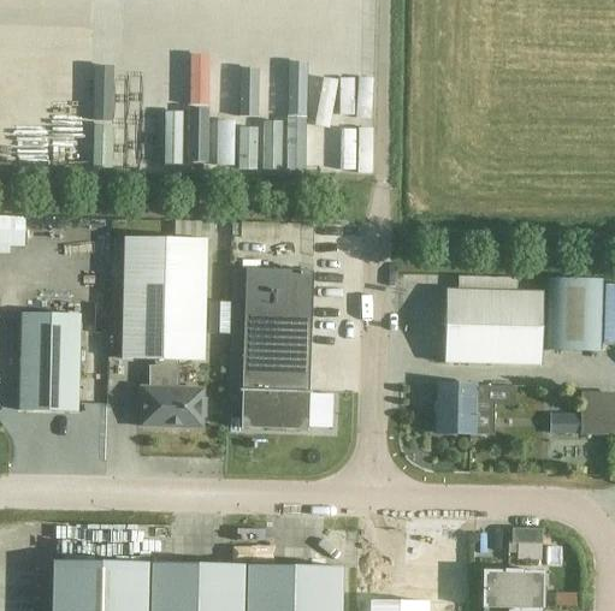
[(368,78),(372,43),(342,41),(338,76),(368,78)]
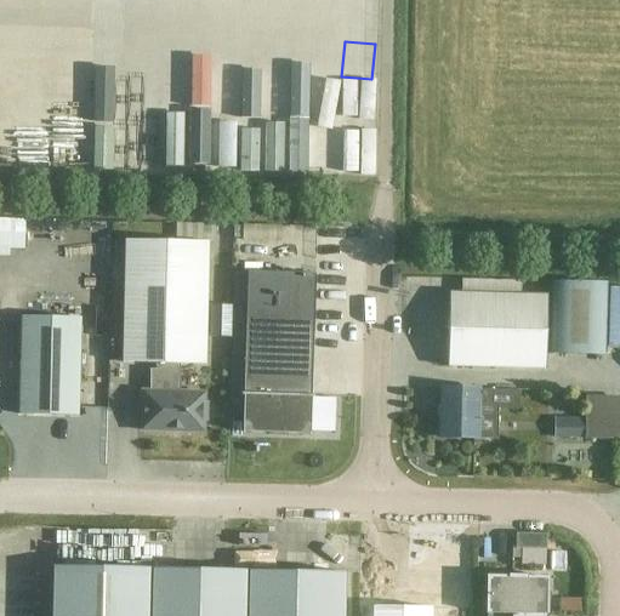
[(317,46),(317,58),(342,60),(343,47),(317,46)]
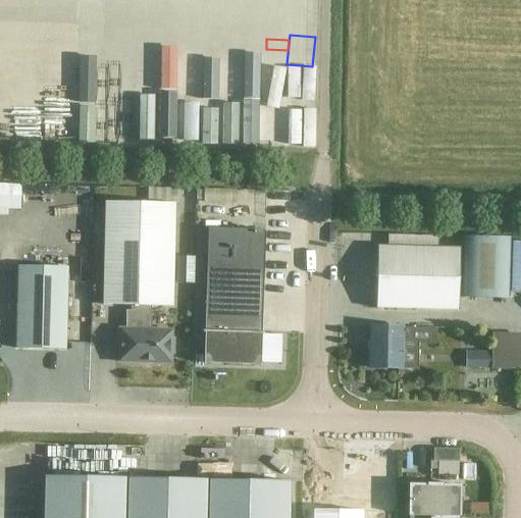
[(0,51),(20,52),(21,41),(0,40),(0,51)]
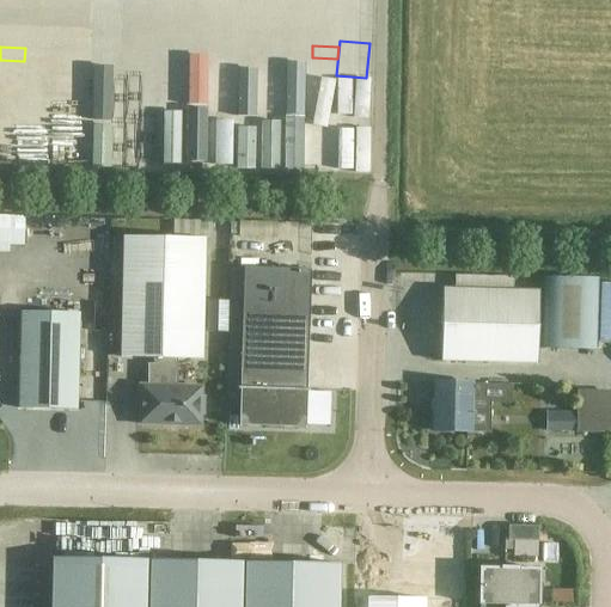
[(305,75),(301,56),(274,62),(279,81),(305,75)]
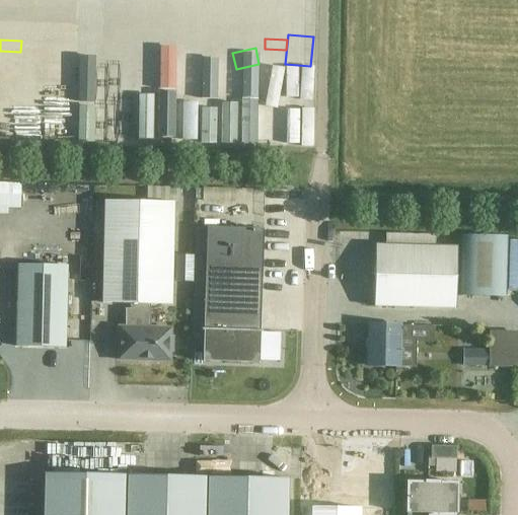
[(193,54),(194,64),(202,63),(203,78),(227,77),(226,52),(193,54)]
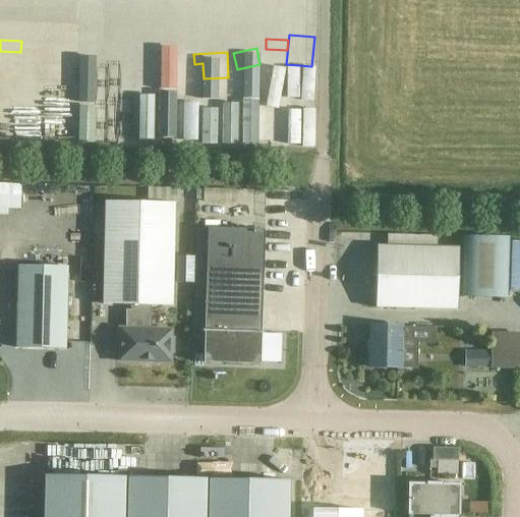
[(182,78),(181,55),(158,56),(158,79),(182,78)]
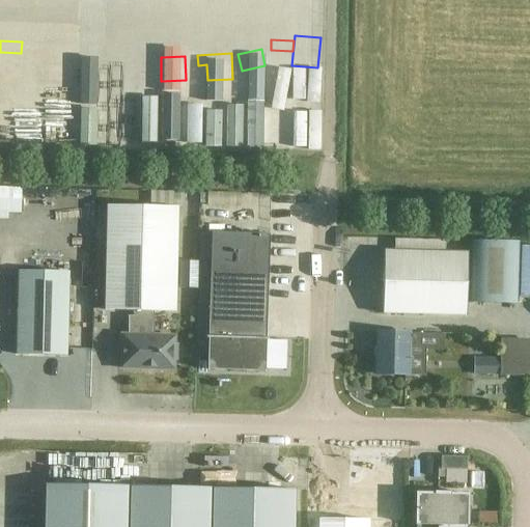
[(185,103),(208,102),(207,86),(184,87),(185,103)]
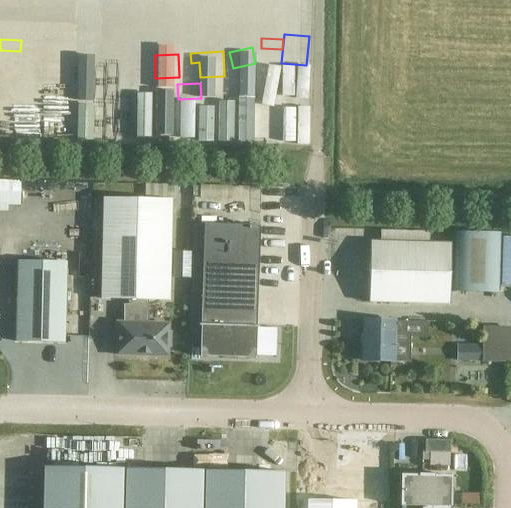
[(207,111),(227,106),(224,95),(204,100),(207,111)]
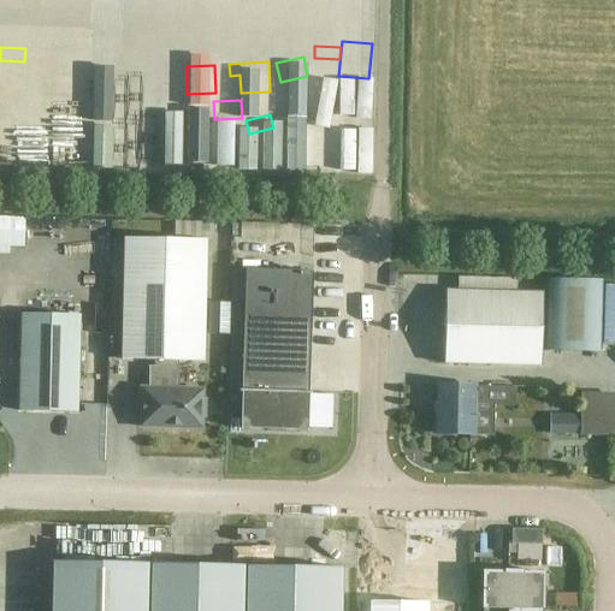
[(206,238),(124,236),(122,357),(154,359),(154,363),(148,363),(148,386),(141,386),(141,425),(202,426),(202,415),(205,415),(205,397),(202,397),(202,387),(178,386),(178,359),(203,360),(206,238)]
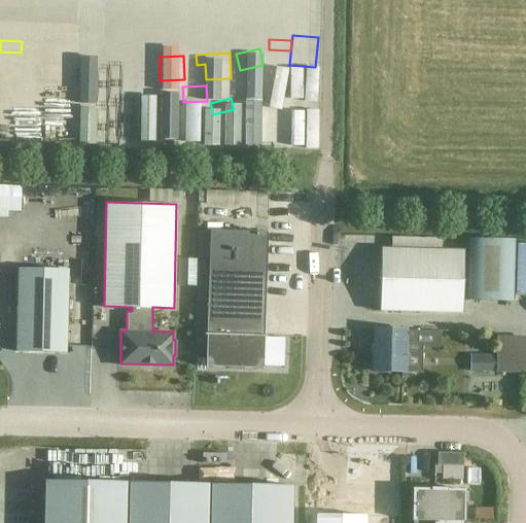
[(515,238),(469,237),(467,298),(513,299),(515,238)]
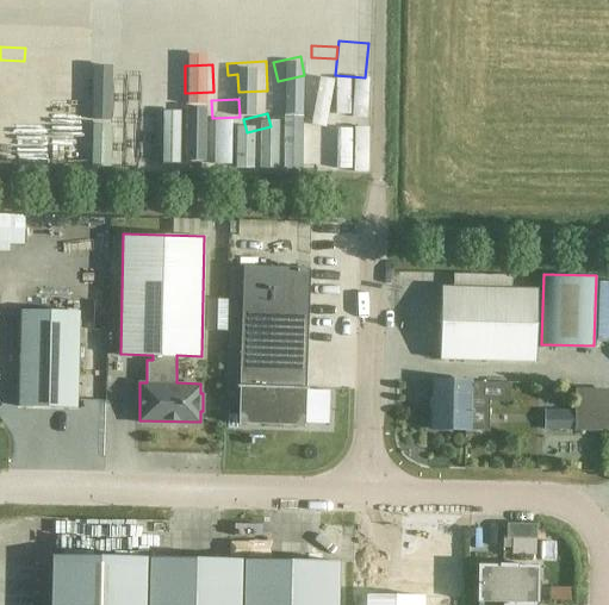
[(538,287),(442,285),(440,356),(536,359),(538,287)]
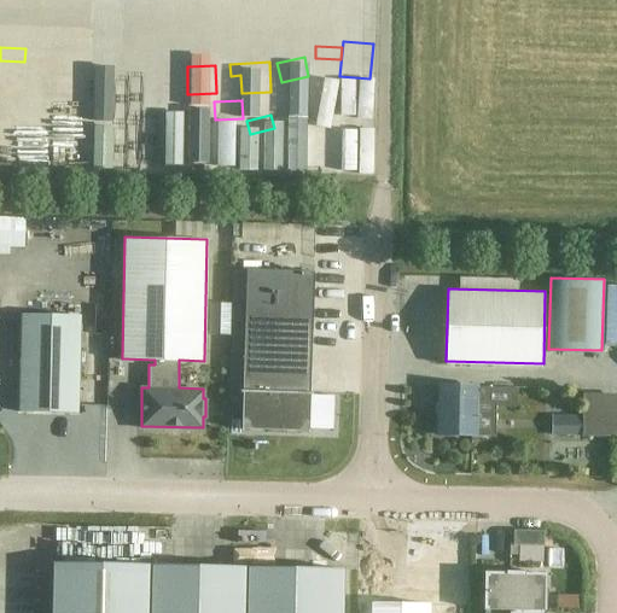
[(80,314),(22,313),(19,410),(79,412),(80,314)]
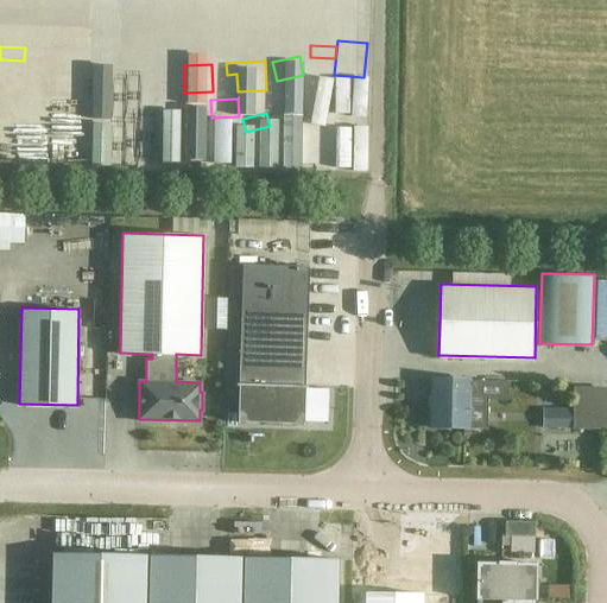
[(308,312),(241,311),(240,382),(238,382),(236,383),(239,383),(239,420),(304,421),(305,386),(308,386),(308,383),(305,383),(308,312)]
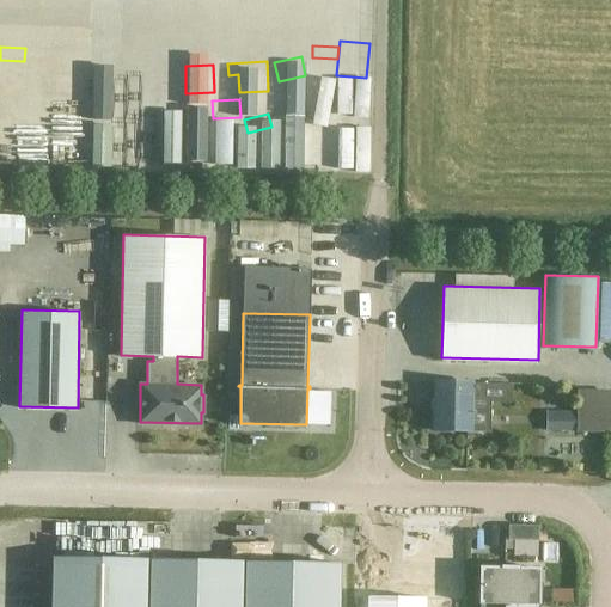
[(472,379),(437,378),(435,428),(471,429),(472,394),(487,394),(487,380),(472,380),(472,379)]
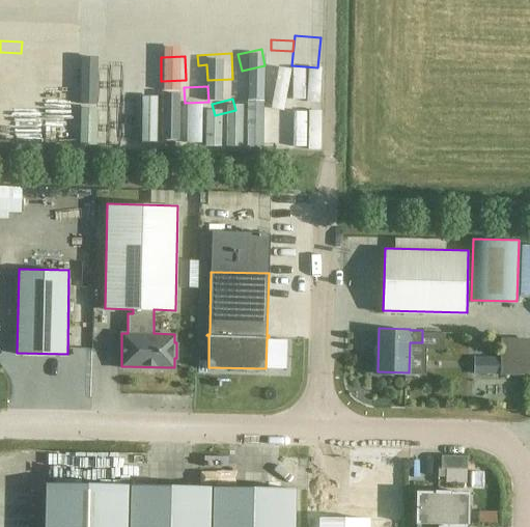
[(529,330),(502,332),(503,369),(529,368),(529,330)]
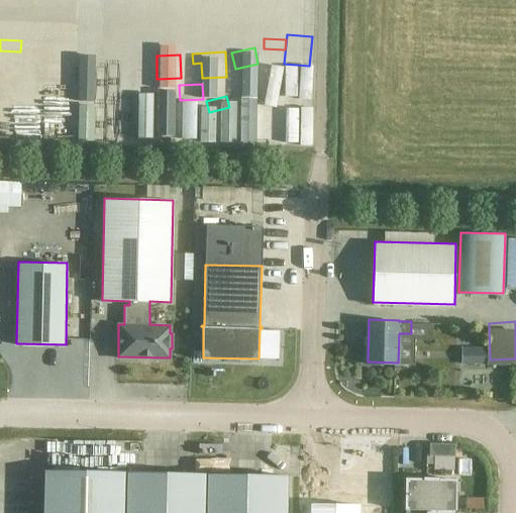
[(286,512),(287,474),(44,469),(43,512),(286,512)]
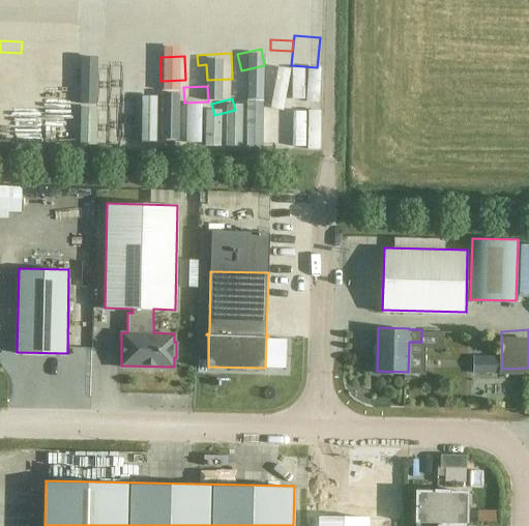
[(416,489),(415,525),(467,525),(468,490),(416,489)]
